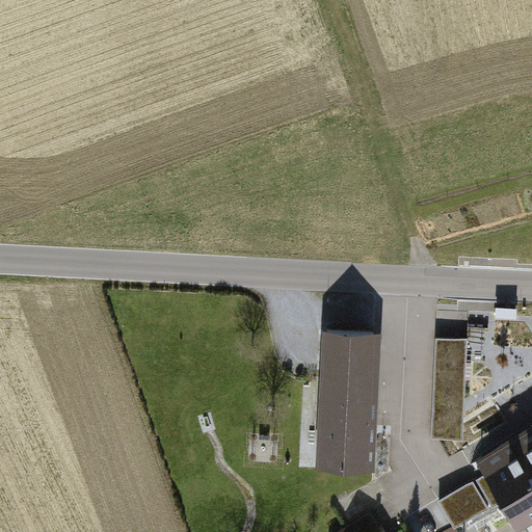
[(516,309),(498,308),(498,315),(516,316),(516,309)]
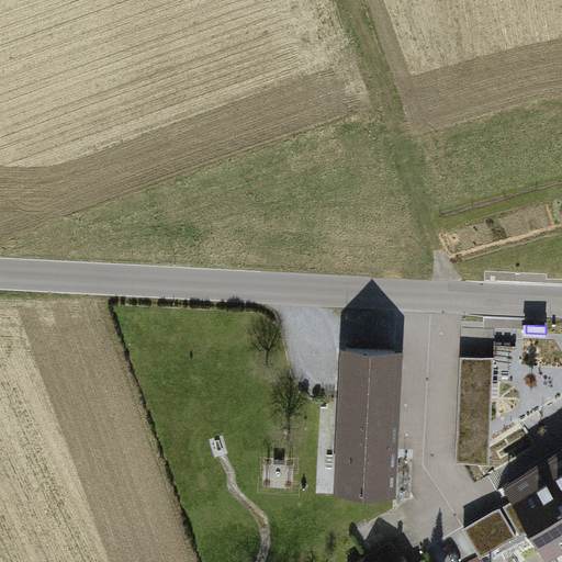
[(403,353),(345,351),(340,494),(398,495),(403,353)]
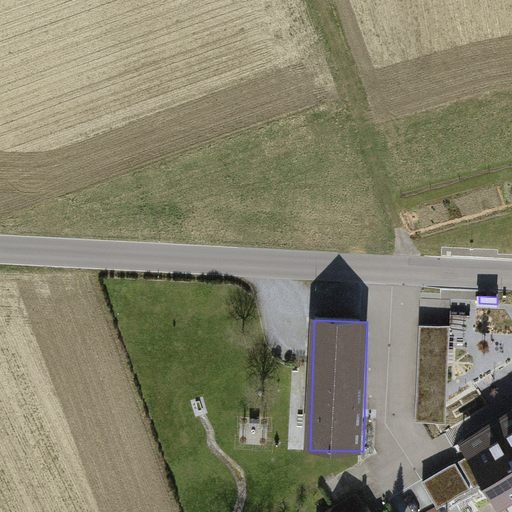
[(450,326),(421,324),(416,419),(445,420),(450,326)]
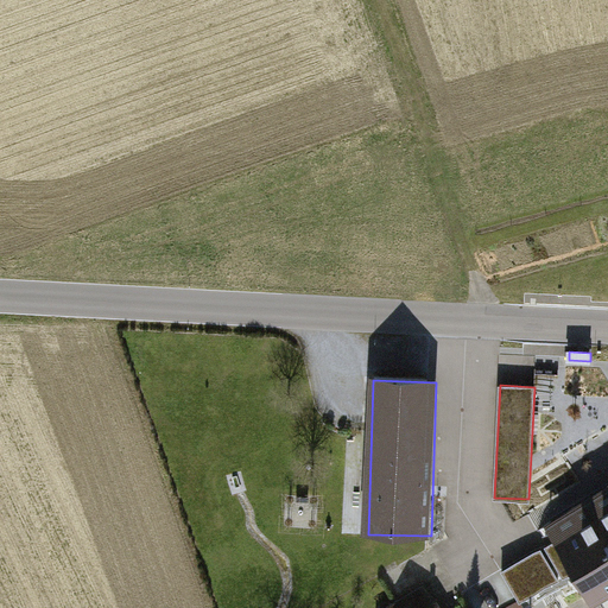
[(594,594),(607,584),(607,485),(551,520),(559,536),(558,536),(594,594)]
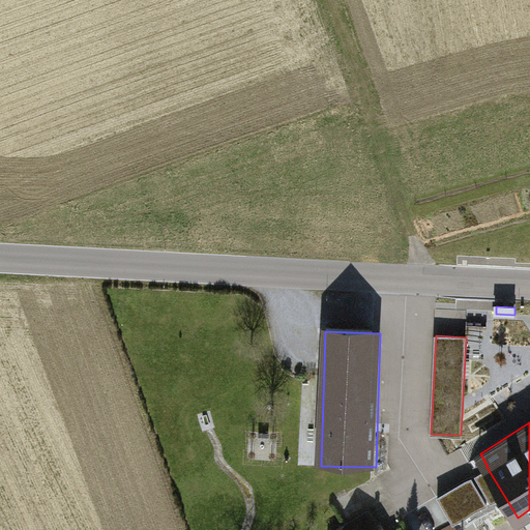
[(472,476),(438,497),(453,523),(488,502),(472,476)]
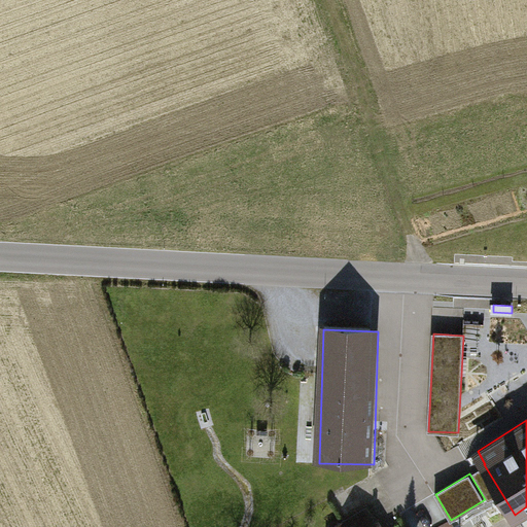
[(378,526),(367,510),(338,526),(378,526)]
